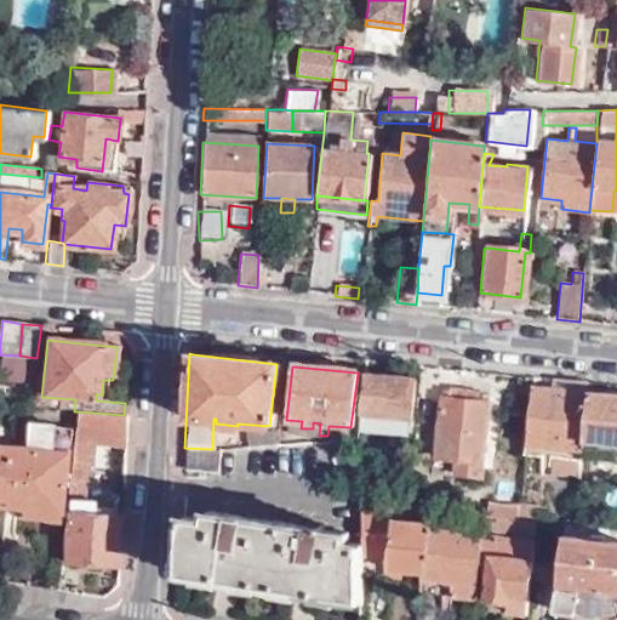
[(415,382),(364,375),(356,430),(409,434),(415,382)]
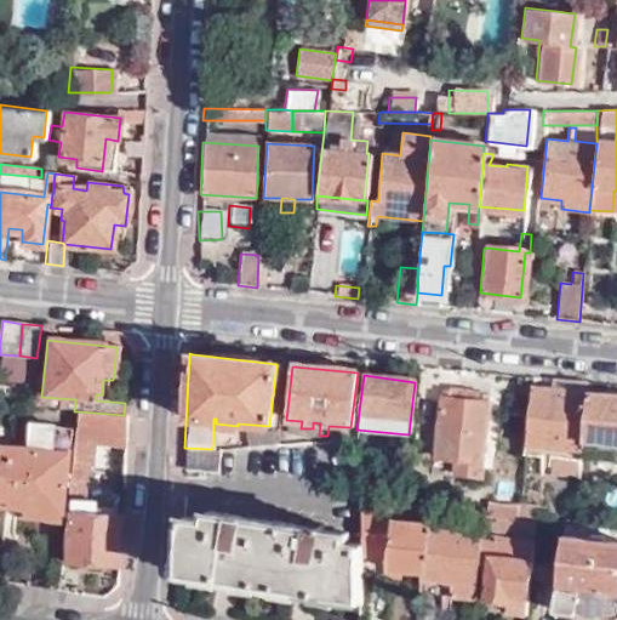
[(580,392),(530,386),(523,453),(555,455),(580,459),(582,441),(588,393),(588,384),(581,382),(580,392)]
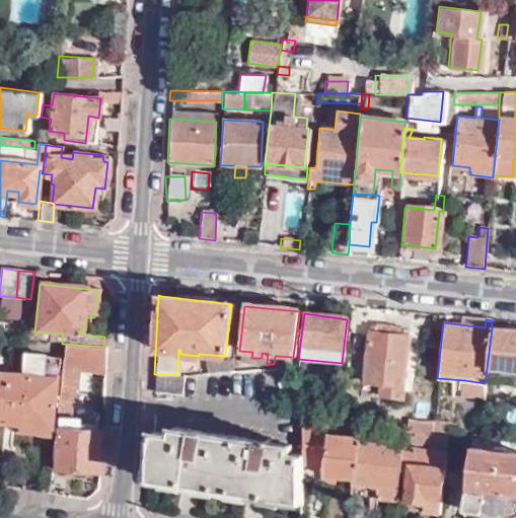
[(375,334),(375,326),(369,326),(368,342),(363,342),(361,351),(367,352),(364,383),(381,385),(380,396),(400,398),(402,386),(403,371),(409,330),(402,329),(402,336),(375,334)]
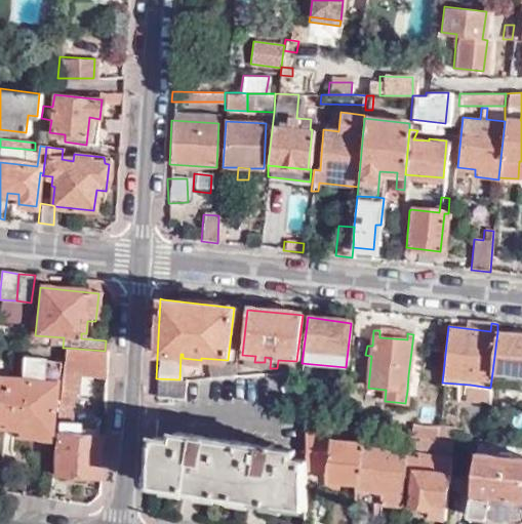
[(407,333),(379,330),(379,337),(407,339),(407,333)]
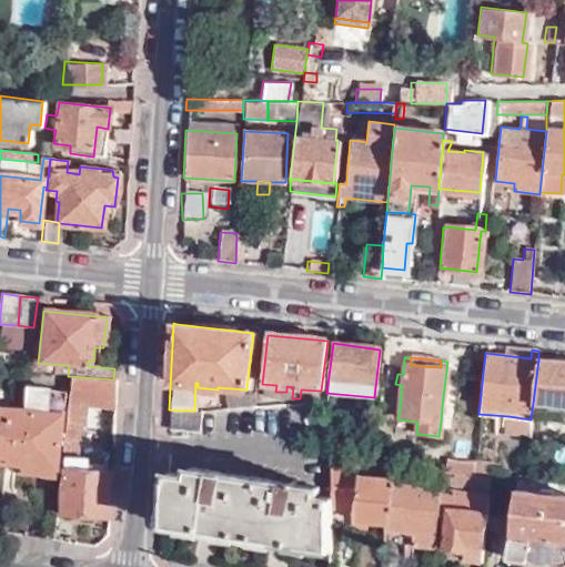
[(564,363),(538,360),(533,403),(564,406),(564,363)]
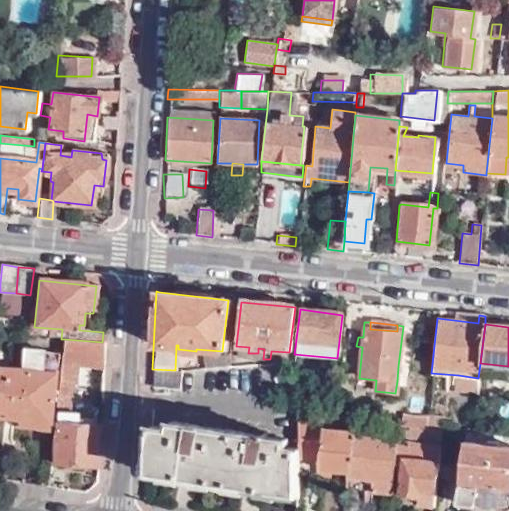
[(59,361),(55,407),(67,407),(70,384),(75,384),(77,363),(101,366),(102,342),(64,339),(62,360),(59,361)]
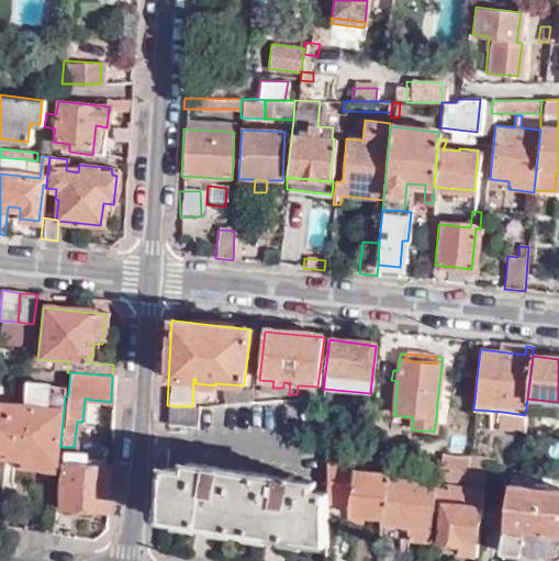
[(9,405),(2,467),(53,470),(59,411),(43,408),(45,385),(25,383),(23,407),(9,405)]
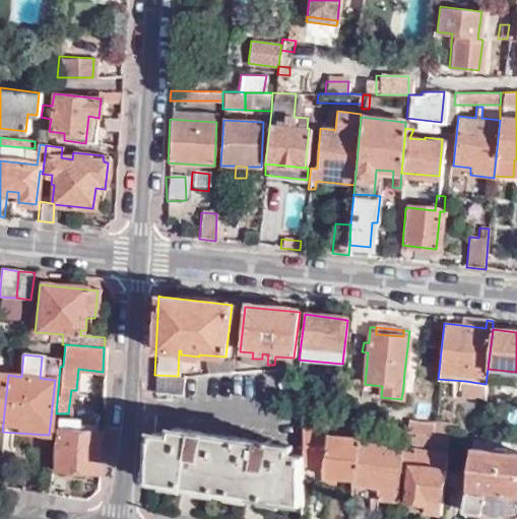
[(231,372),(232,360),(205,361),(206,373),(231,372)]
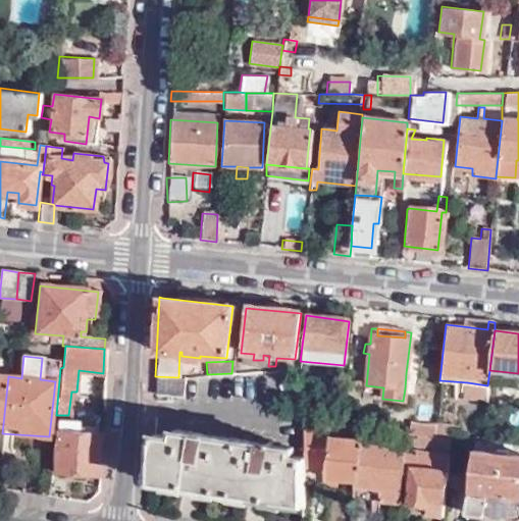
[(406,373),(405,388),(415,389),(417,375),(406,373)]
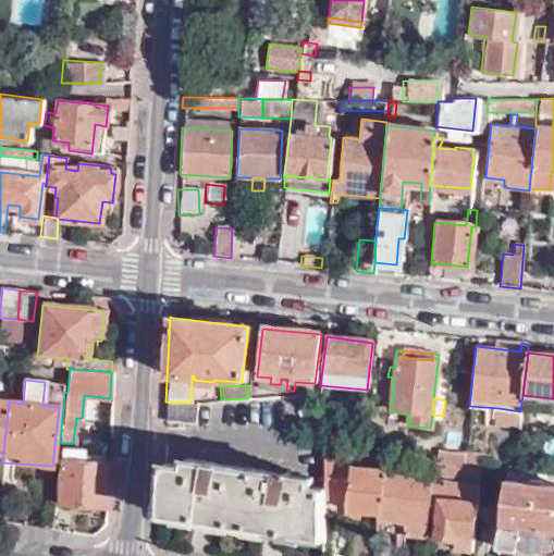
[(0,461),(2,462),(9,402),(0,400),(0,461)]
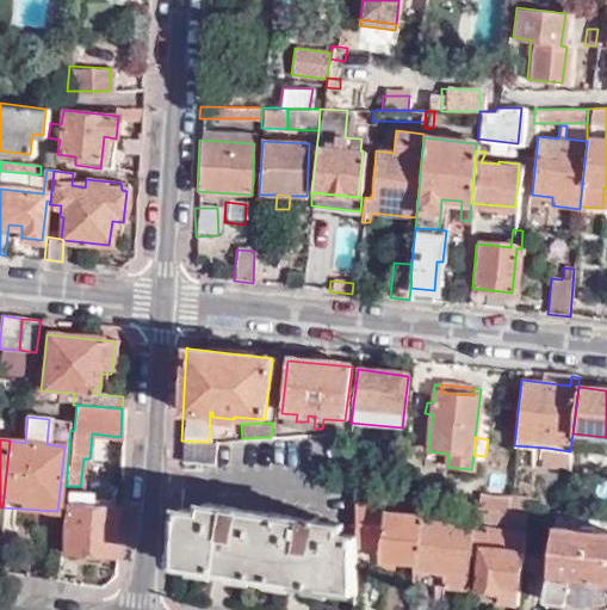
[(214,442),(209,442),(181,441),(180,462),(212,463),(214,442)]
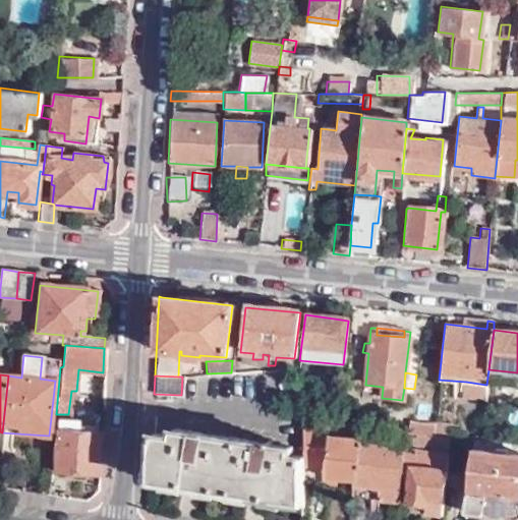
[(486,385),(466,382),(465,398),(485,399),(485,395),(486,385)]
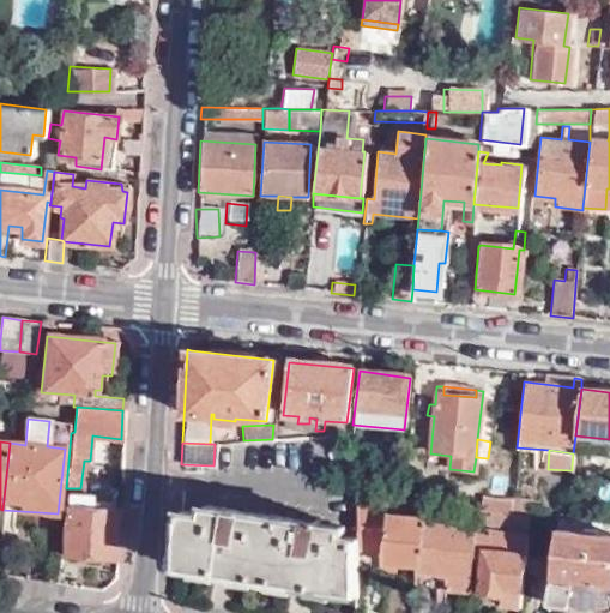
[(572,466),(572,470),(569,481),(584,481),(585,467),(572,466)]
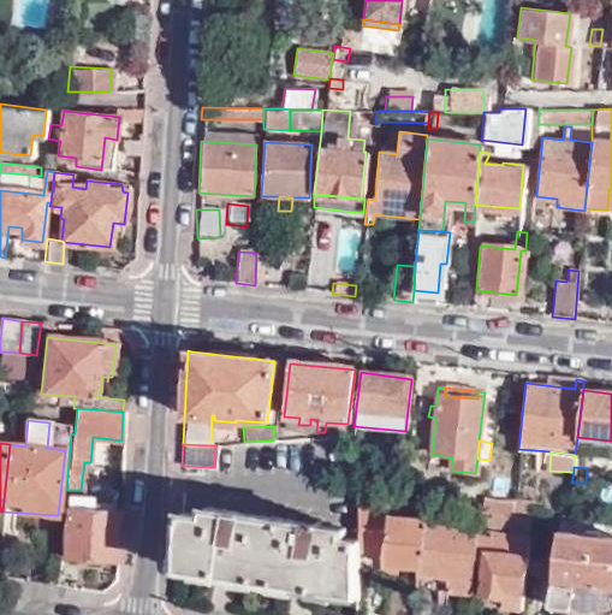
[(403,503),(405,478),(394,477),(391,502),(403,503)]
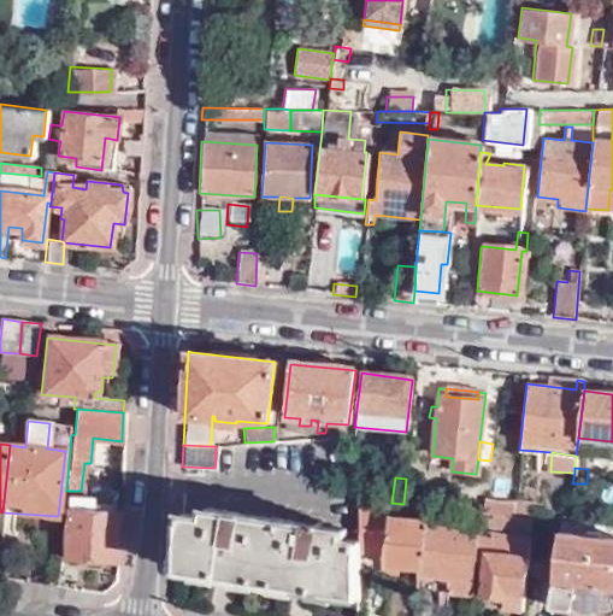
[(358,499),(357,540),(357,555),(382,557),(382,563),(418,569),(424,521),(389,516),(390,502),(358,499)]
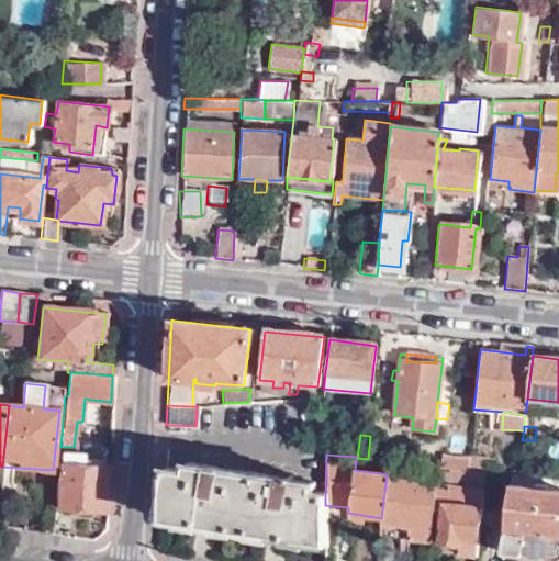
[(440,455),(439,466),(468,469),(469,458),(440,455)]
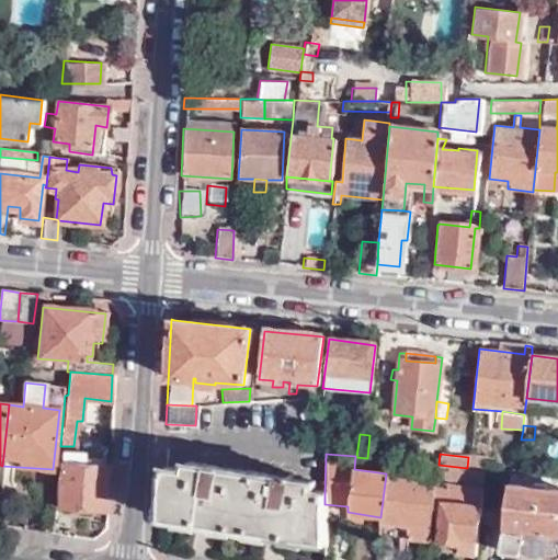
[(485,456),(468,454),(468,457),(467,468),(482,469),(485,456)]
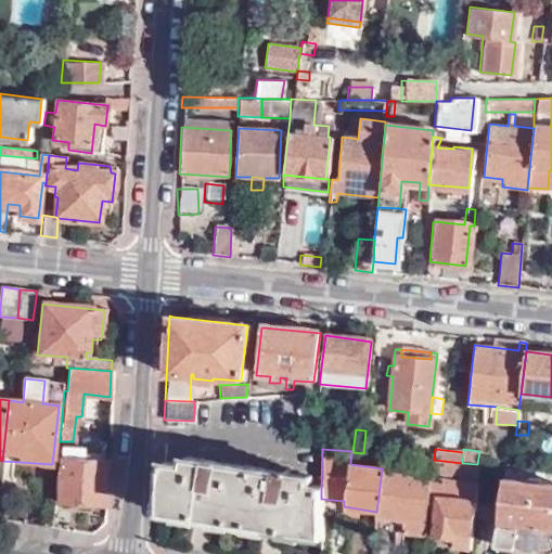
[(58,501),(104,505),(106,461),(98,461),(98,453),(78,452),(78,460),(61,459),(58,501)]
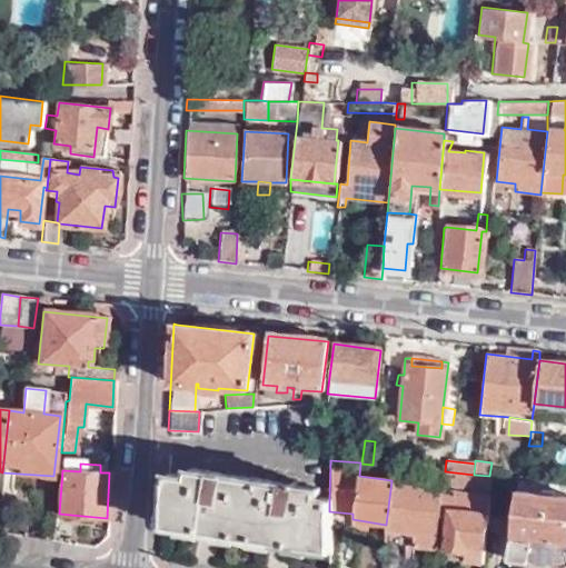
[(187,476),(166,472),(162,525),(328,550),(329,511),(329,498),(315,496),(316,488),(188,468),(187,476)]
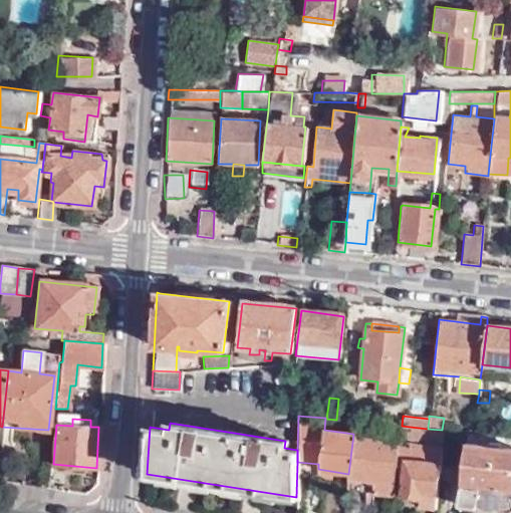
[(402,426),(399,426),(398,437),(401,437),(441,441),(442,430),(428,429),(402,426)]
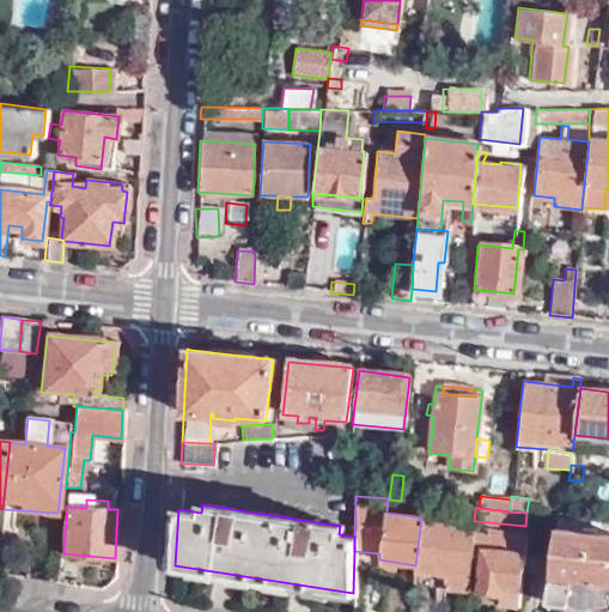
[(474,525),(421,517),(415,565),(414,570),(454,576),(451,589),(468,592),(472,564),(476,527),(477,521),(474,521),(474,525)]
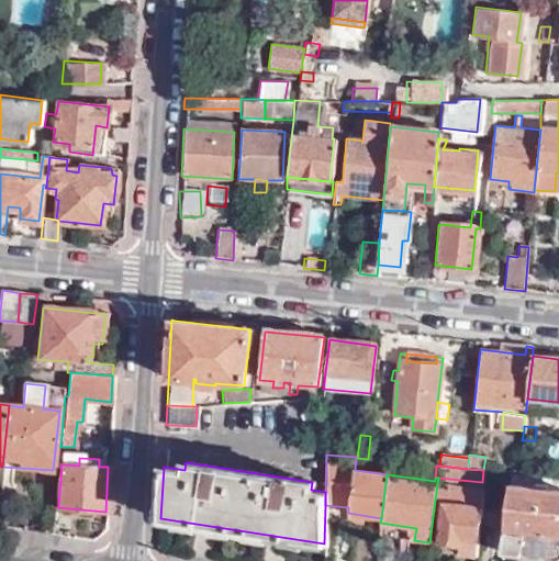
[(456,552),(473,554),(482,490),(437,483),(433,517),(439,518),(436,539),(456,542),(456,552)]
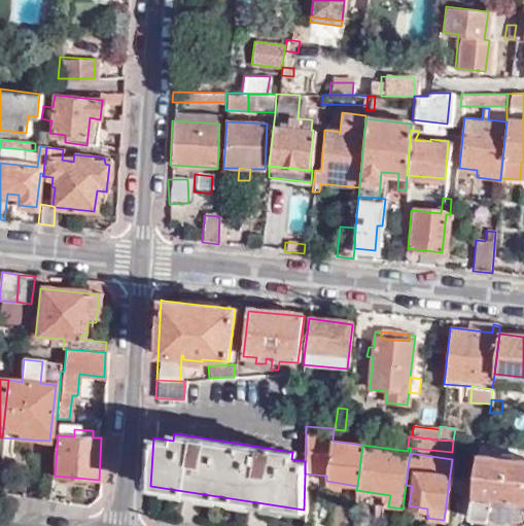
[(476,455),(468,520),(514,525),(523,525),(523,460),(516,459),(516,462),(494,460),(494,456),(476,455)]
